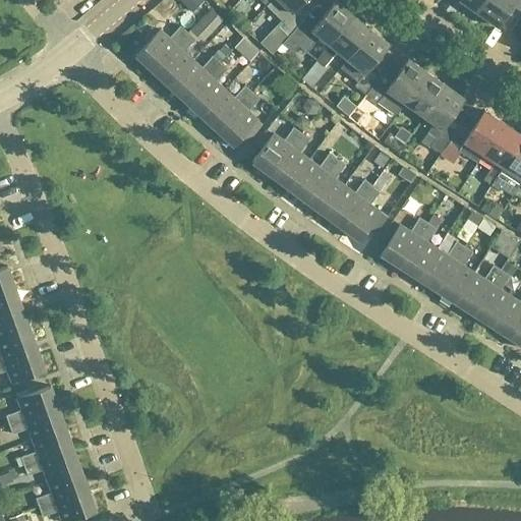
[(277,27),(288,38),(301,22),(291,13),(303,0),(272,0),(266,7),(282,22),(277,27)]
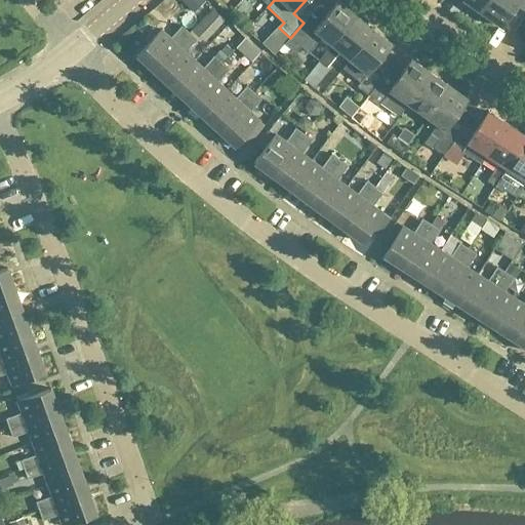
[(461,0),(461,1),(480,14),(490,0),(461,0)]
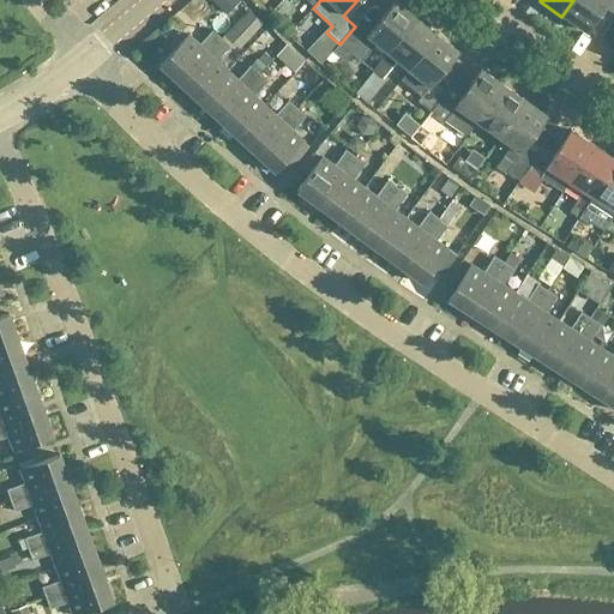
[(613,0),(573,0),(561,17),(585,34),(603,8),(613,16),(613,0)]
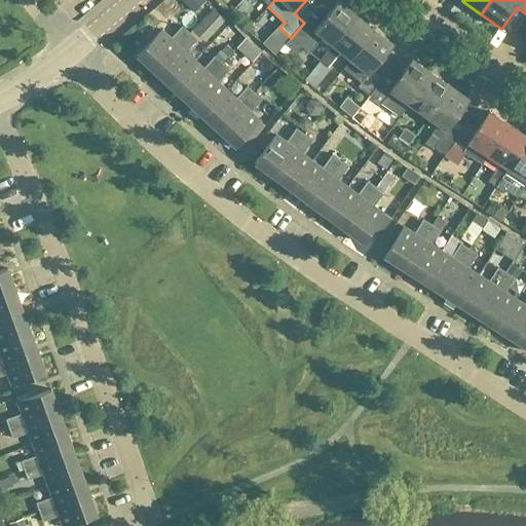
[(306,21),(304,23),(291,38),(285,45),(296,54),(301,47),(309,54),(322,38),(332,46),(355,16),(338,2),(316,29),(306,21)]
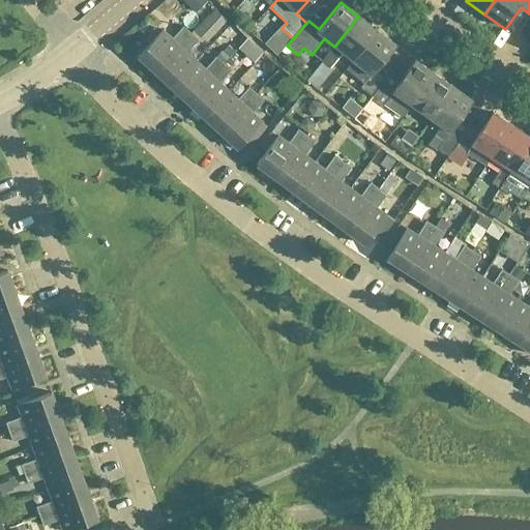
[(377,31),(358,17),(334,47),(321,62),(329,69),(342,53),(352,61),(377,31)]
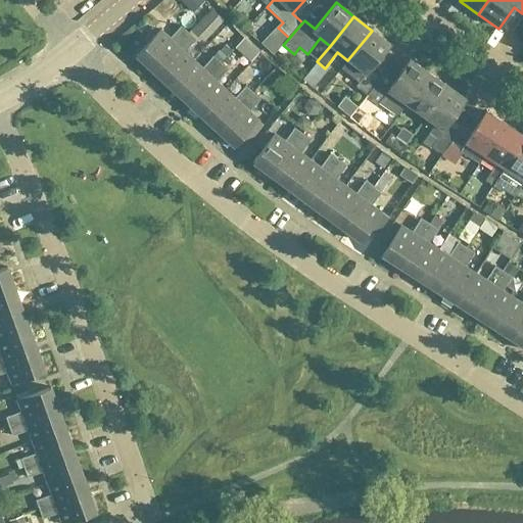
[(202,51),(233,32),(225,18),(194,38),(202,51)]
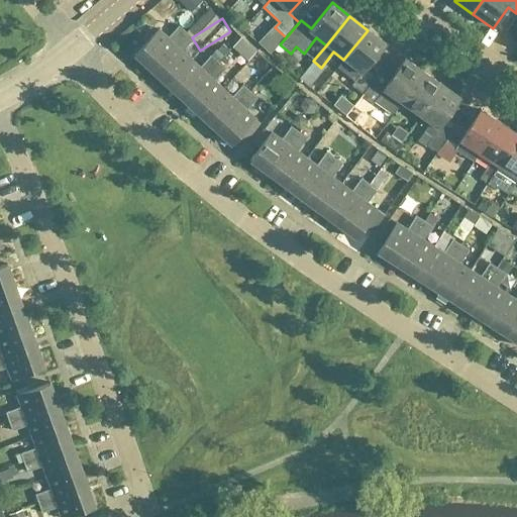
[(150,73),(186,33),(179,27),(167,39),(158,30),(133,57),(150,73)]
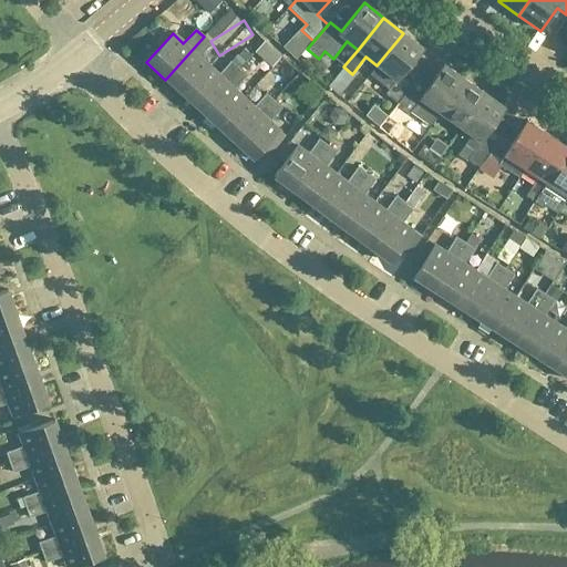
[(423,50),(403,33),(377,65),(370,75),(389,91),(385,94),(398,104),(398,103),(415,79),(405,71),(423,50)]
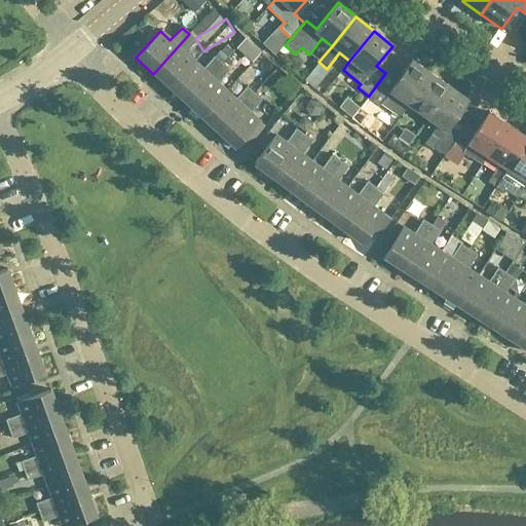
[(170,88),(193,62),(185,53),(196,41),(189,34),(153,74),(170,88)]
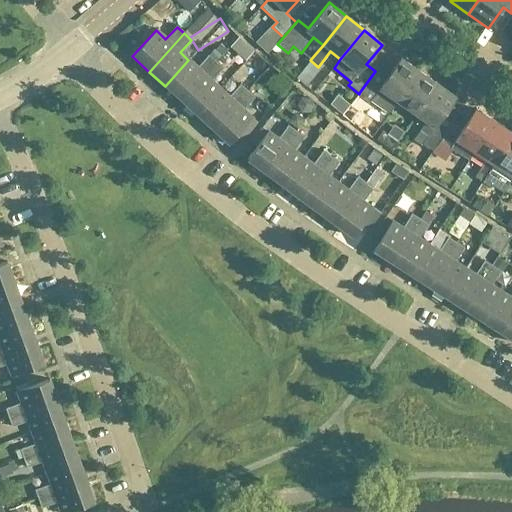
[(180,101),(215,63),(208,56),(197,68),(188,60),(165,86),(180,101)]
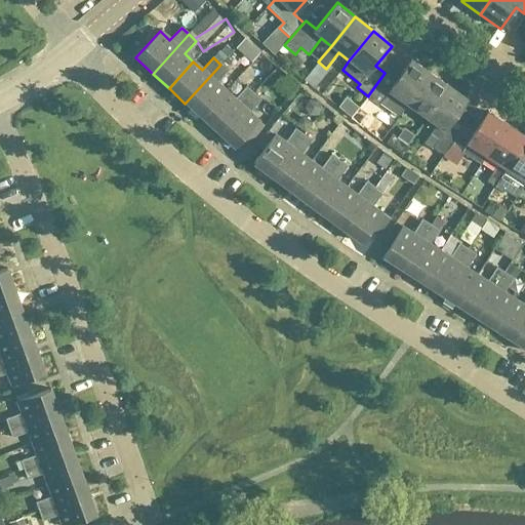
[(385,73),(368,95),(379,104),(380,103),(400,116),(407,105),(430,73),(410,59),(396,80),(385,73)]
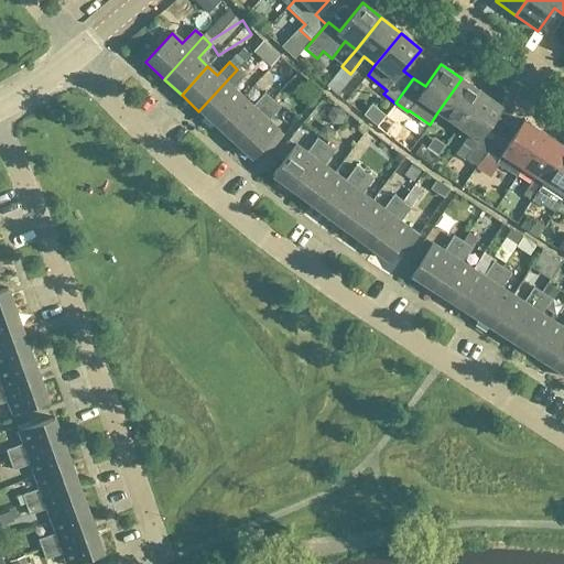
[(216,127),(242,99),(232,90),(246,76),(237,69),(198,111),(216,127)]
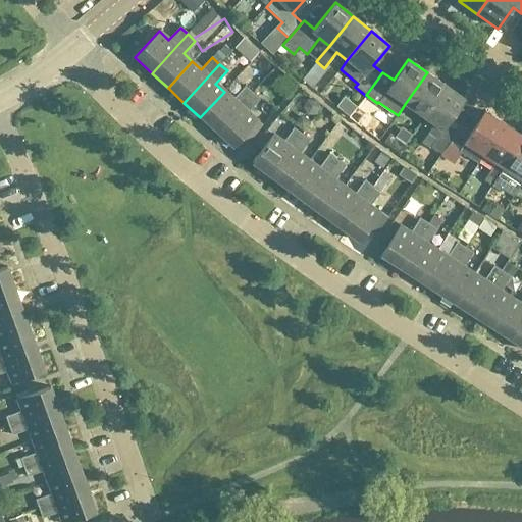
[(427,72),(405,104),(424,117),(446,86),(427,72)]
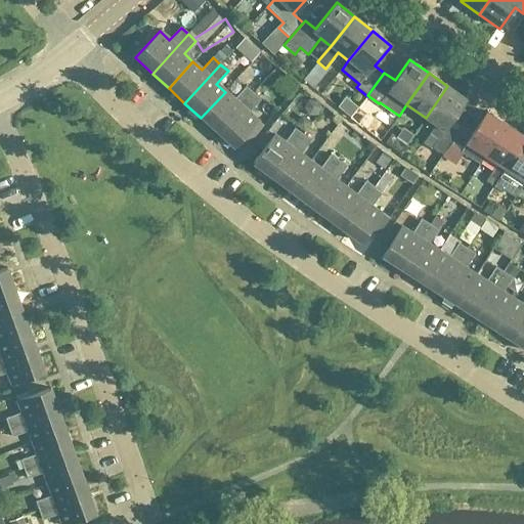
[(447,86),(426,118),(435,125),(430,133),(438,139),(432,147),(443,156),(456,135),(446,128),(467,99),(447,86)]
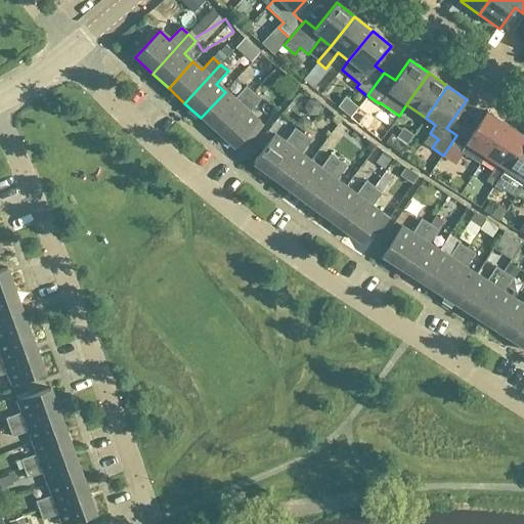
[(217,133),(253,94),(246,87),(234,100),(225,92),(201,118),(217,133)]
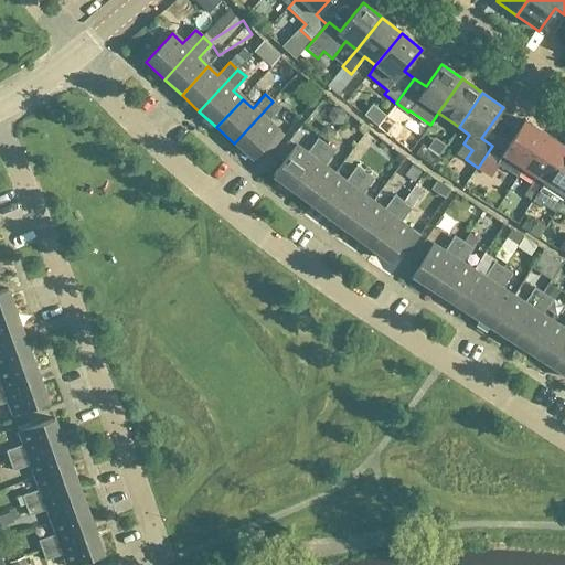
[(268,123),(281,109),(273,102),(234,144),(252,160),(278,131),(268,123)]
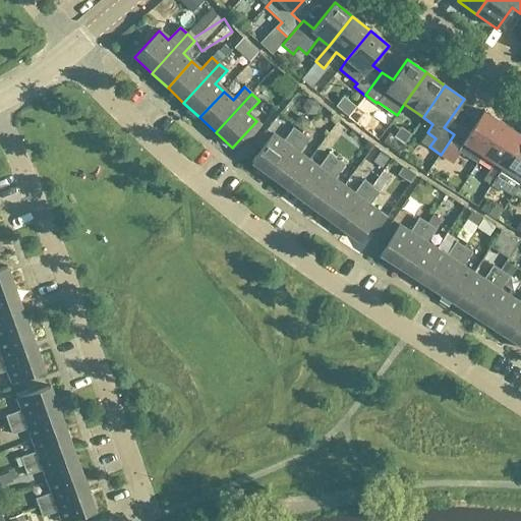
[(477,164),(482,155),(503,123),(483,111),(470,131),(460,125),(448,145),(477,164)]
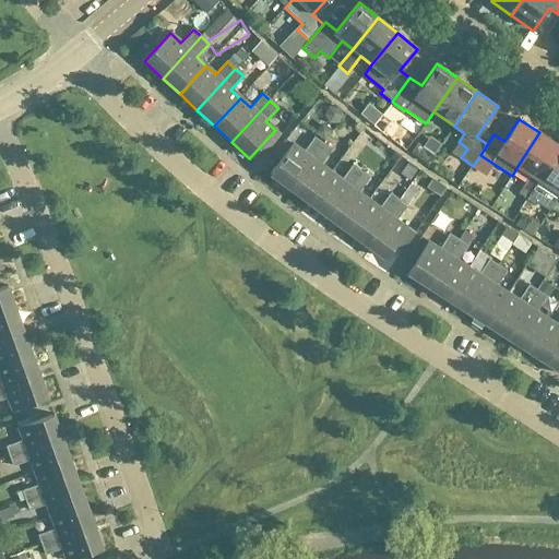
[(558,147),(558,144),(539,132),(518,166),(531,175),(519,193),(526,199),(558,147)]
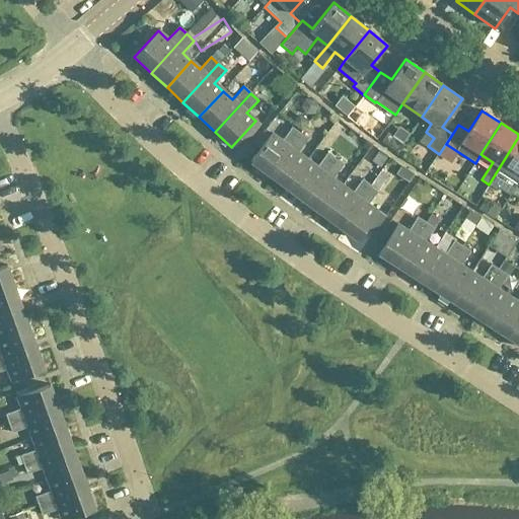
[(269,176),(300,134),(292,128),(282,142),(272,134),(250,163),(269,176)]
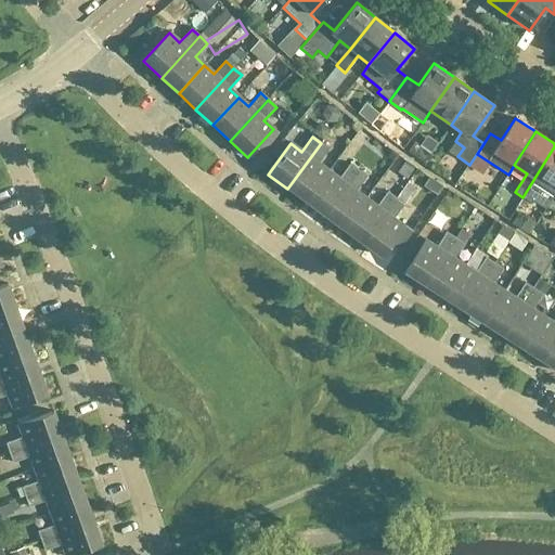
[(306,203),(328,171),(319,164),(328,150),(321,143),(287,189),(306,203)]
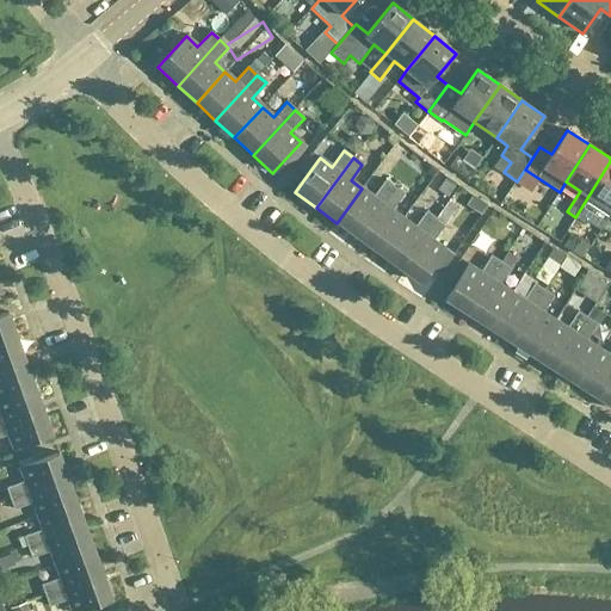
[(467,179),(474,170),(456,158),(449,167),(467,179)]
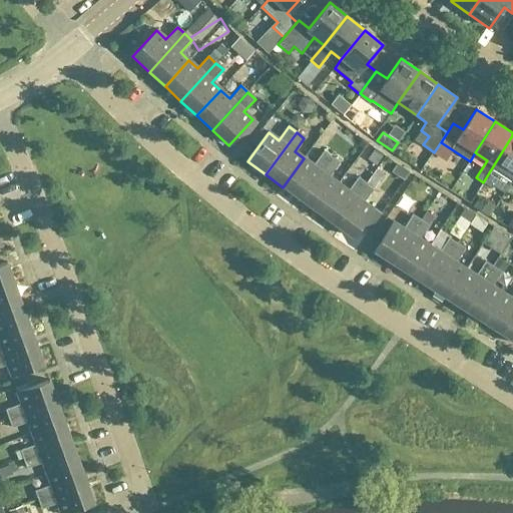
[(512,135),(483,182),(491,187),(493,184),(505,191),(512,178),(512,135)]
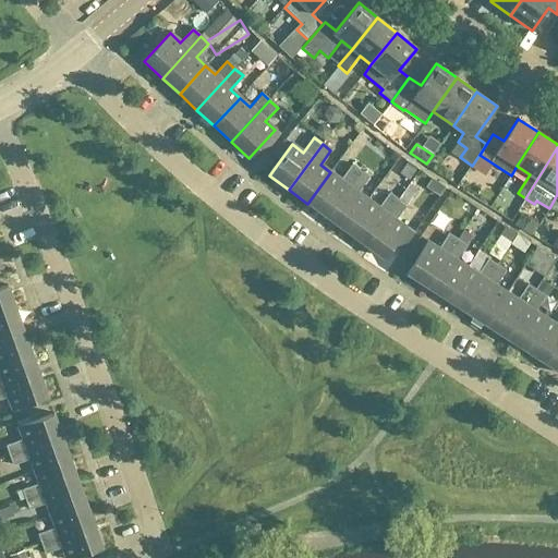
[(327,217),(360,172),(351,166),(341,180),(330,172),(307,204),(327,217)]
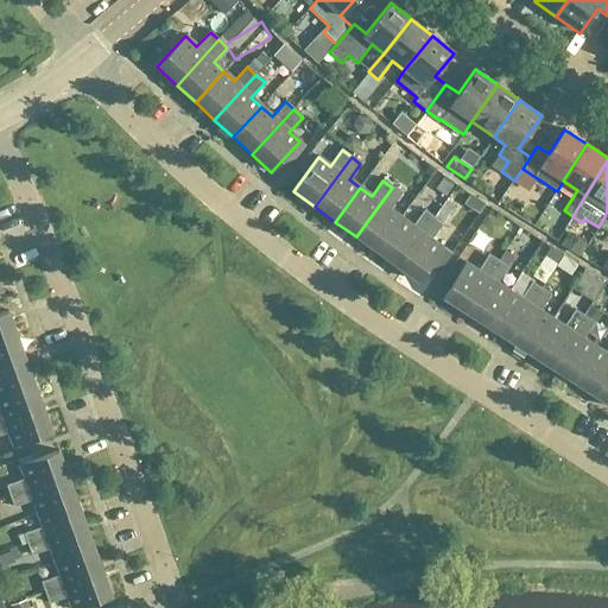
[(377,252),(401,219),(390,210),(401,195),(392,188),(356,236),(377,252)]
